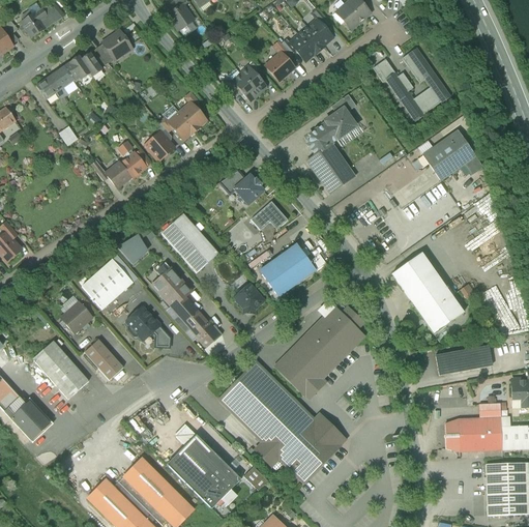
[(183,3),(179,5),(176,0),(173,0),(164,6),(179,29),(194,19),(183,3)]
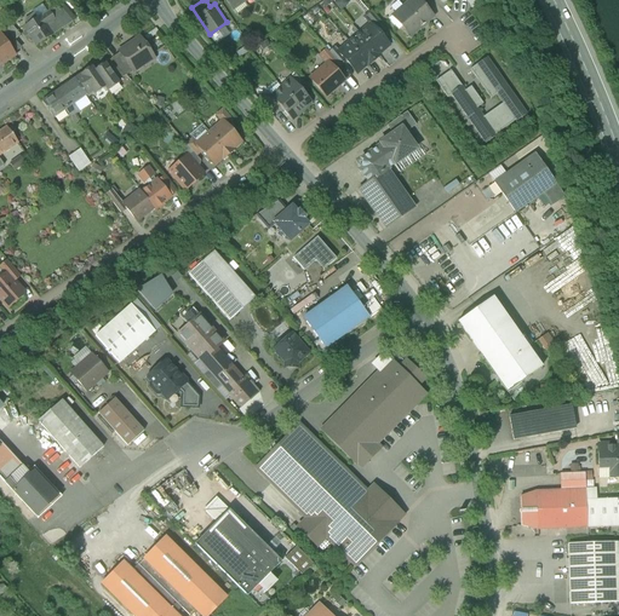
[(424,3),(422,0),(407,0),(389,16),(399,27),(402,23),(411,34),(434,13),(424,3)]
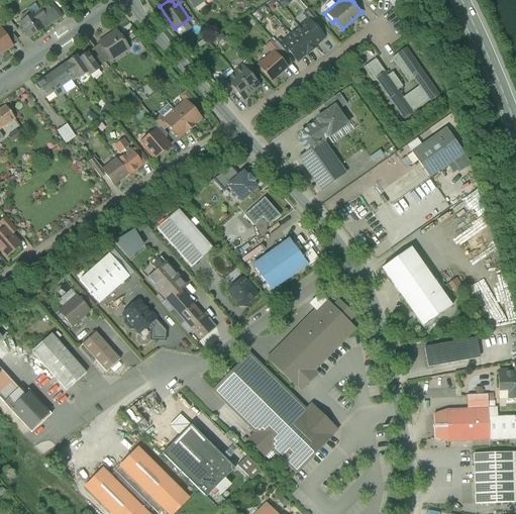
[(48,2),(41,7),(46,14),(47,13),(54,20),(61,15),(48,2)]
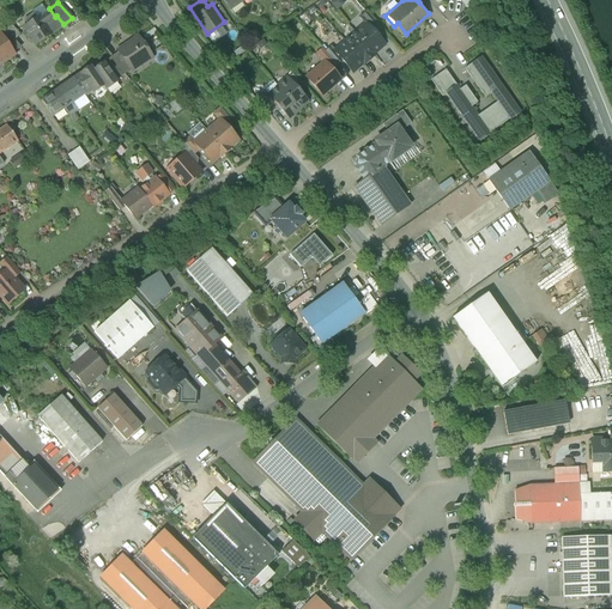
[(55,17),(49,8),(42,13),(48,22),(55,17)]
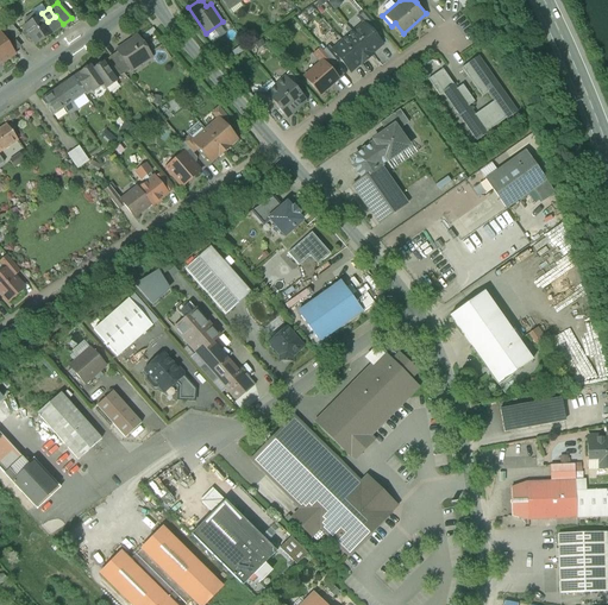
[(363,8),(358,14),(364,21),(364,20),(373,30),(377,25),(363,8)]
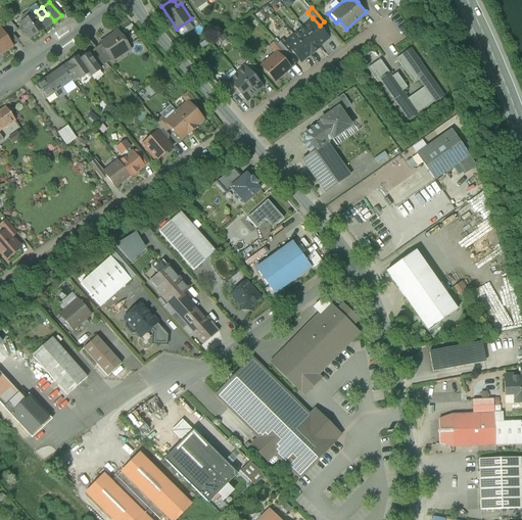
[(36,10),(32,13),(29,10),(22,14),(25,17),(20,20),(31,36),(54,20),(48,13),(47,14),(41,18),(36,11),(36,10)]
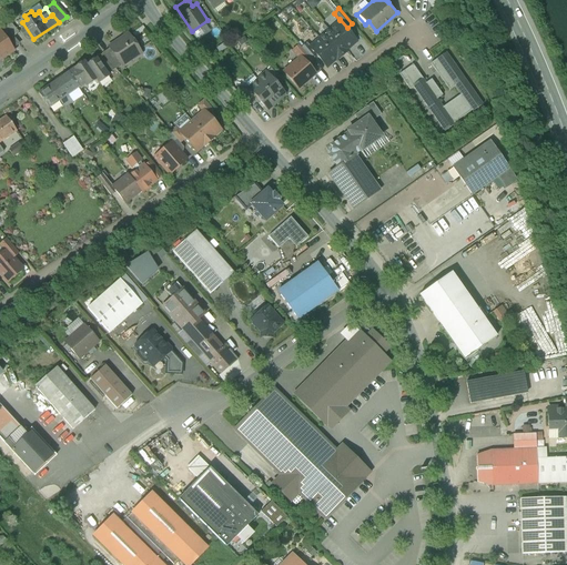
[(20,29),(10,19),(4,23),(10,29),(14,34),(20,29)]
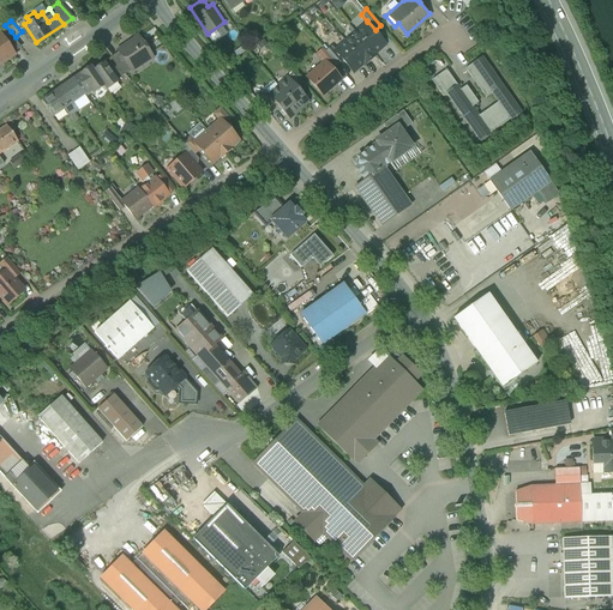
[(336,48),(343,56),(354,70),(365,60),(366,61),(377,52),(376,50),(386,42),(376,30),(367,20),(367,22),(336,48)]
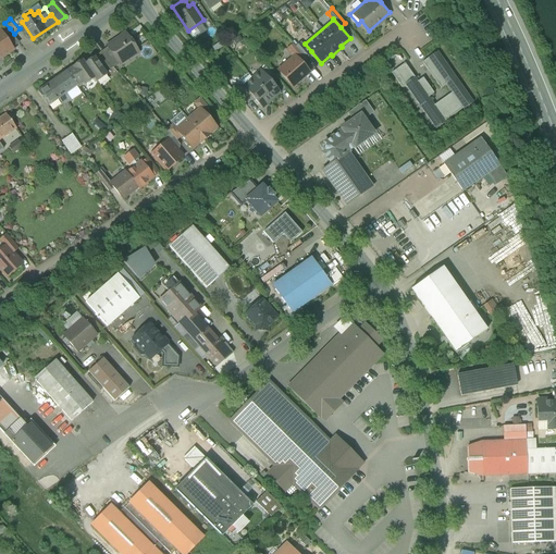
[(0,28),(0,27),(0,57),(14,48),(12,45),(4,33),(0,28)]
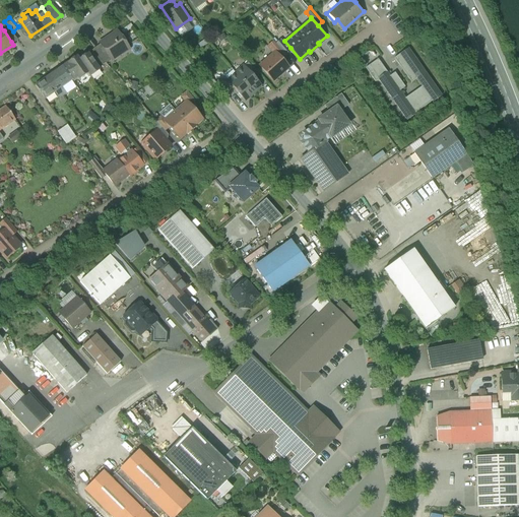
[(13,31),(9,26),(4,30),(11,42),(18,38),(13,31)]
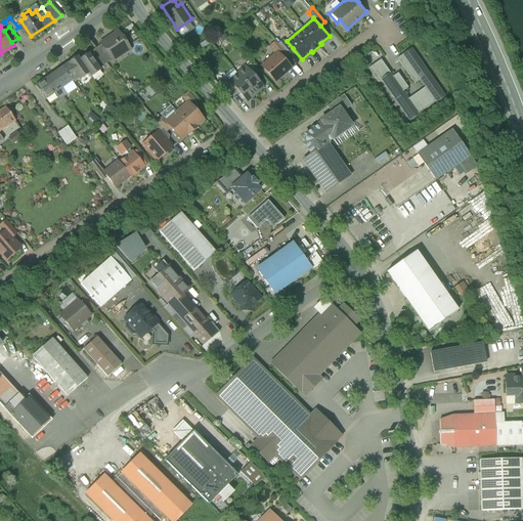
[(120,29),(101,41),(101,42),(111,55),(113,58),(131,46),(120,29)]
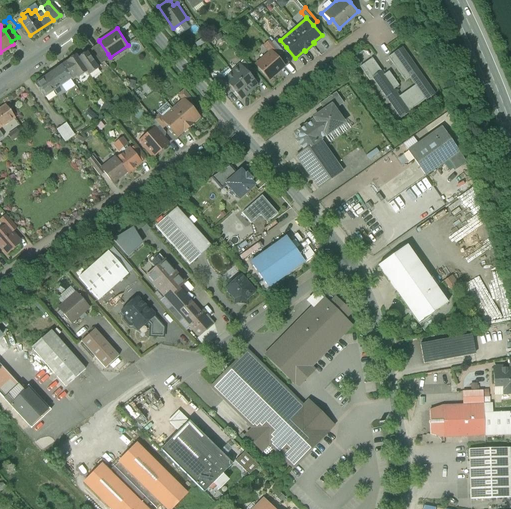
[(280,40),(277,36),(272,40),(282,51),(286,47),(280,40)]
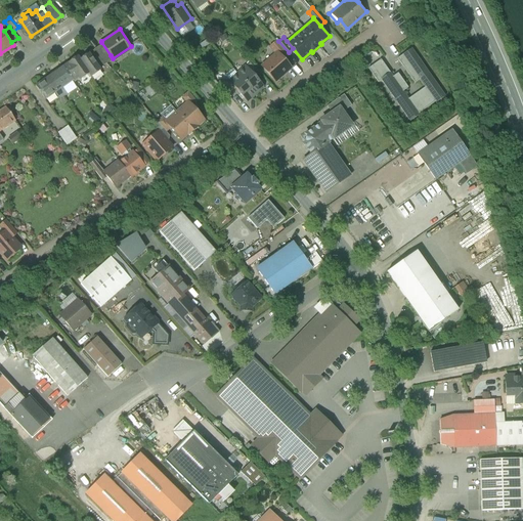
[(278,41),(276,39),(270,44),(276,52),(278,50),(284,56),(289,52),(278,41)]
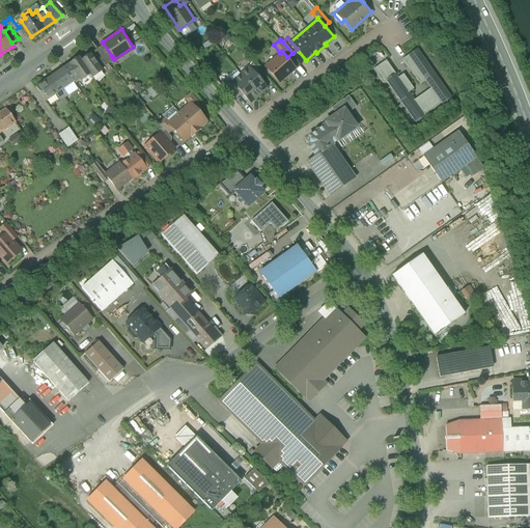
[(112,56),(103,43),(96,48),(106,59),(112,56)]
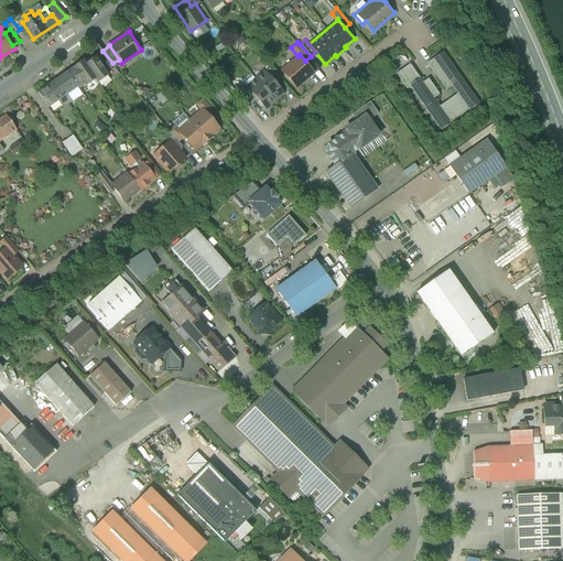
[(443,50),(428,61),(434,69),(437,67),(441,72),(437,74),(446,87),(452,84),(457,92),(469,107),(469,108),(479,101),(443,50)]
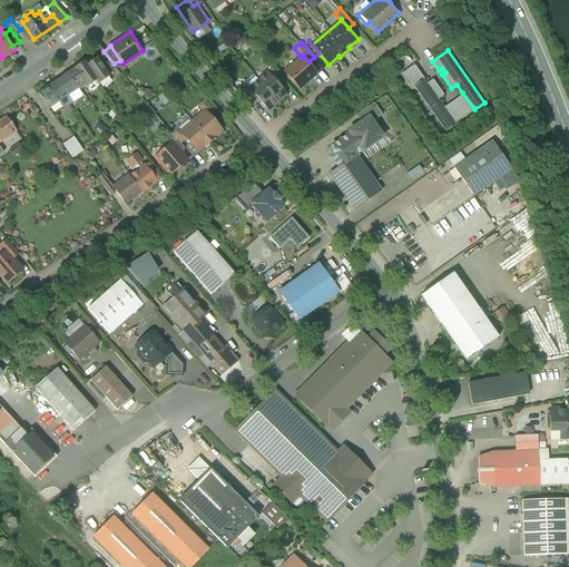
[(114,64),(104,51),(98,56),(109,71),(117,67),(114,64)]
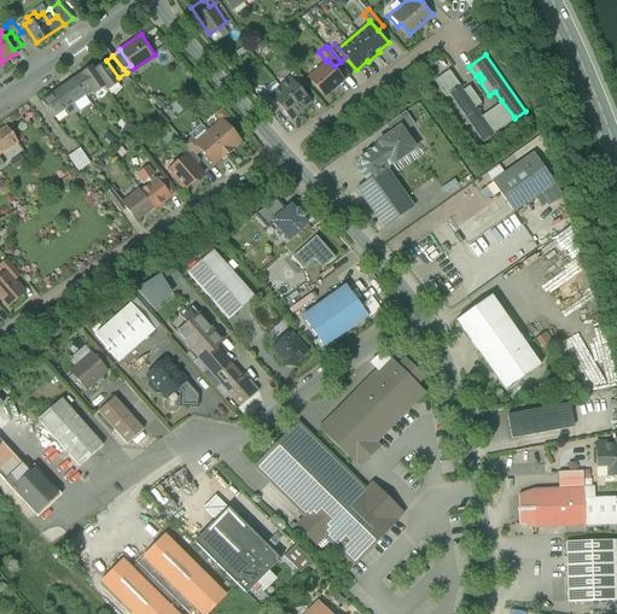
[(326,62),(310,75),(326,93),(343,77),(335,66),(329,59),(326,62)]
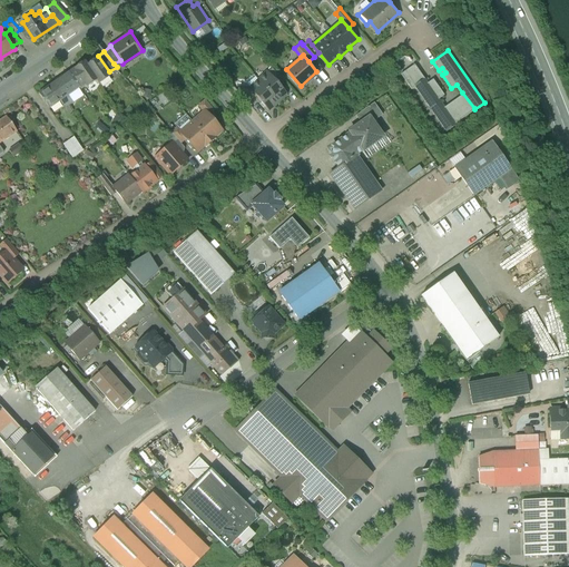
[(98,56),(88,62),(86,59),(75,66),(77,69),(86,81),(88,84),(98,77),(100,80),(110,74),(109,71),(98,56)]
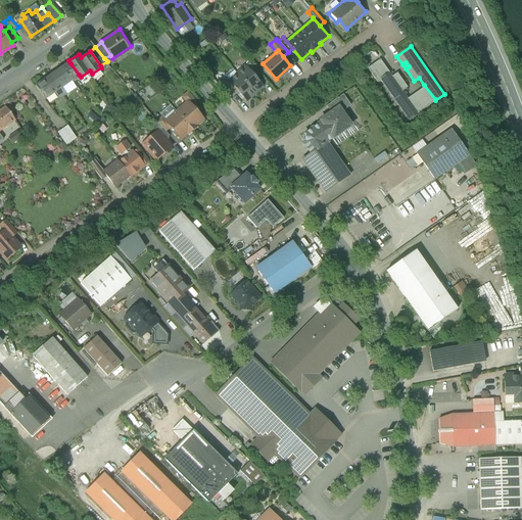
[(377,79),(389,69),(380,57),(368,66),(377,79)]
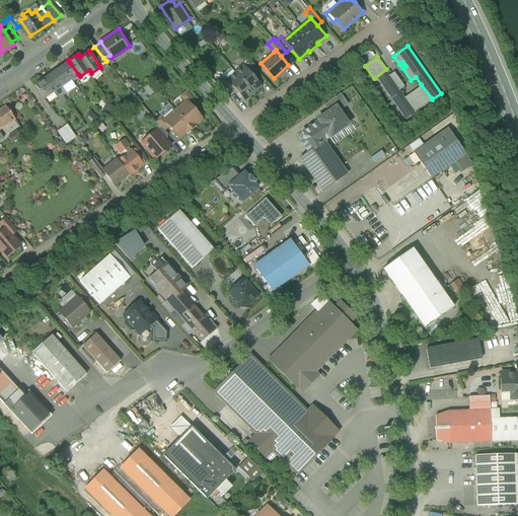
[(256,68),(248,59),(243,63),(243,64),(244,63),(251,72),(256,68)]
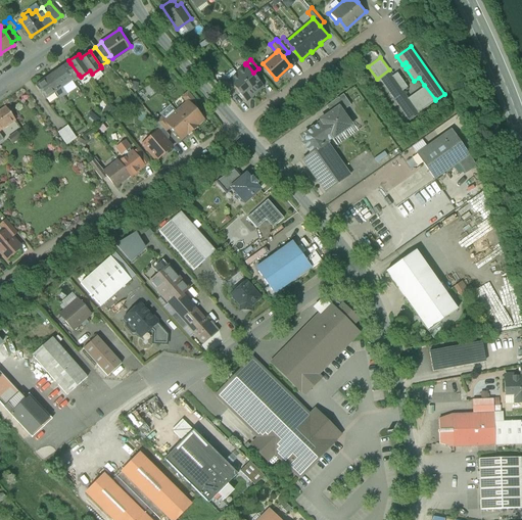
[(79,75),(70,63),(68,60),(63,64),(74,78),(79,75)]
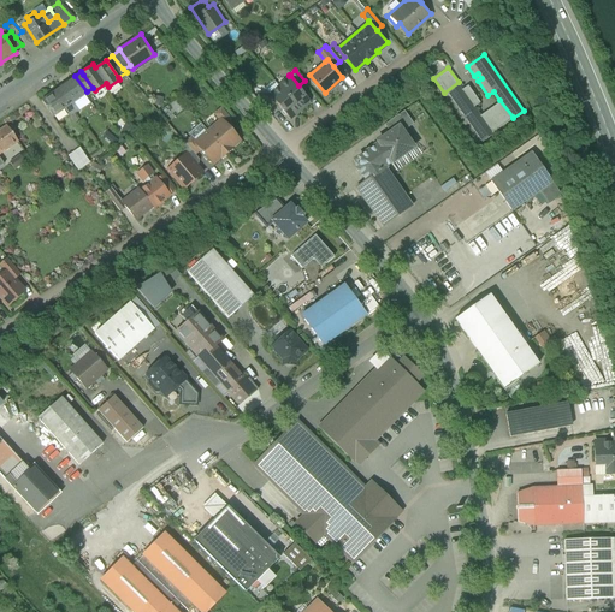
[(289,76),(281,84),(301,108),(309,101),(309,97),(299,85),(290,75),(289,76)]
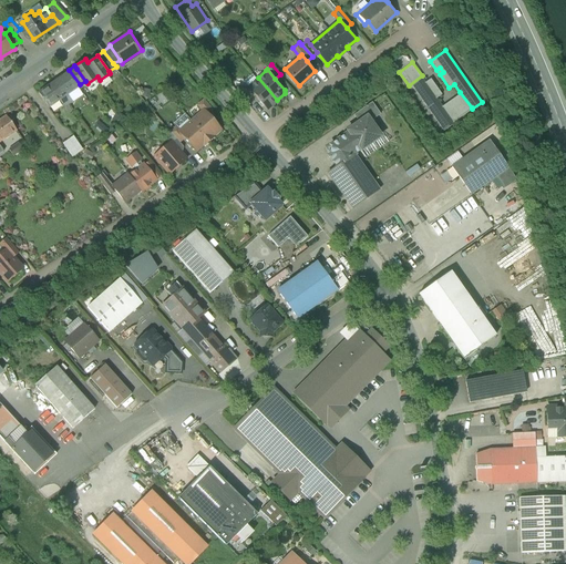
[(69,70),(39,91),(50,105),(51,105),(61,98),(69,92),(79,85),(80,84),(69,70)]
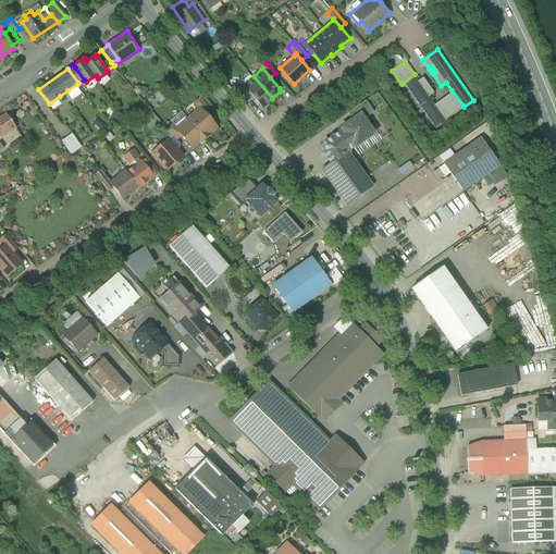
[(446,119),(434,102),(429,95),(434,90),(425,78),(422,81),(420,77),(418,78),(415,74),(402,84),(403,85),(406,83),(436,126),(446,120),(446,119)]
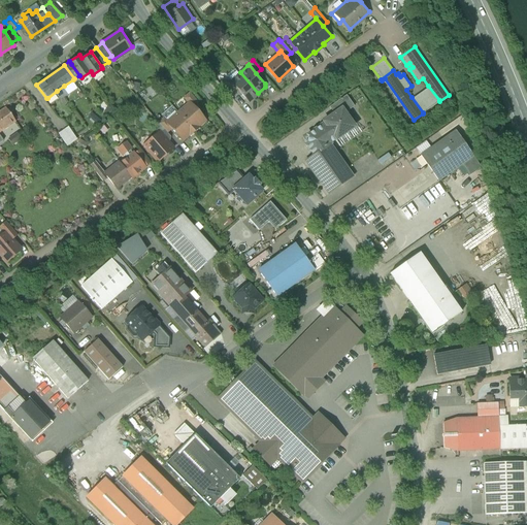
[(258,93),(240,72),(232,78),(231,79),(239,89),(250,100),(258,93)]
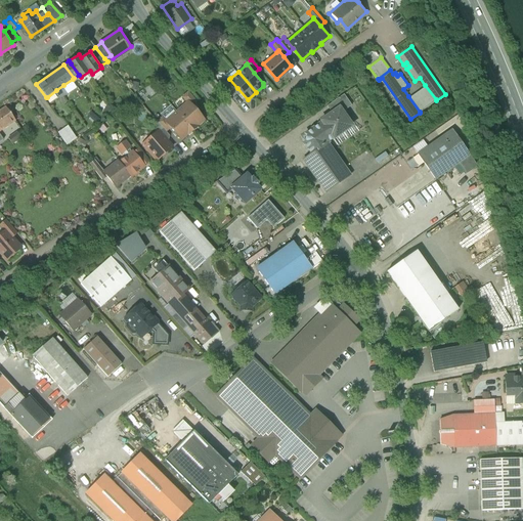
[(230,78),(221,78),(219,79),(231,93),(237,88),(229,79),(230,78)]
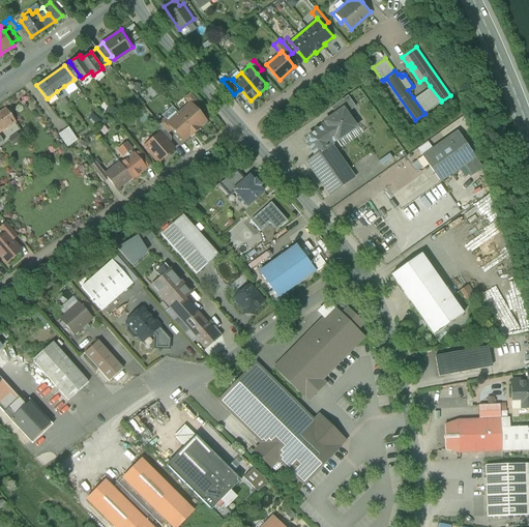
[(64,86),(57,91),(61,98),(69,93),(64,86)]
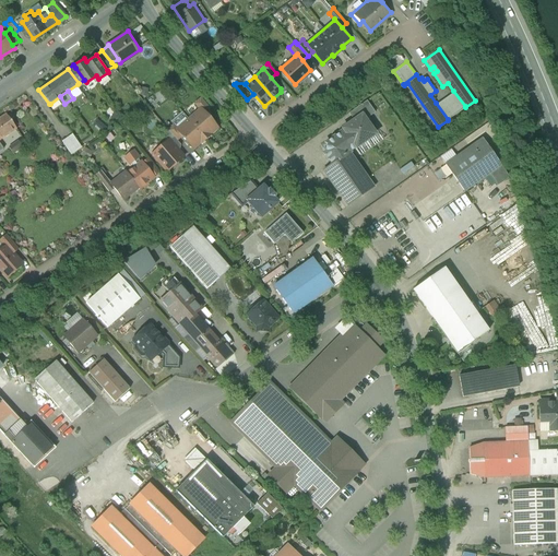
[(436,103),(448,119),(465,106),(453,91),(451,92),(438,102),(436,103)]
